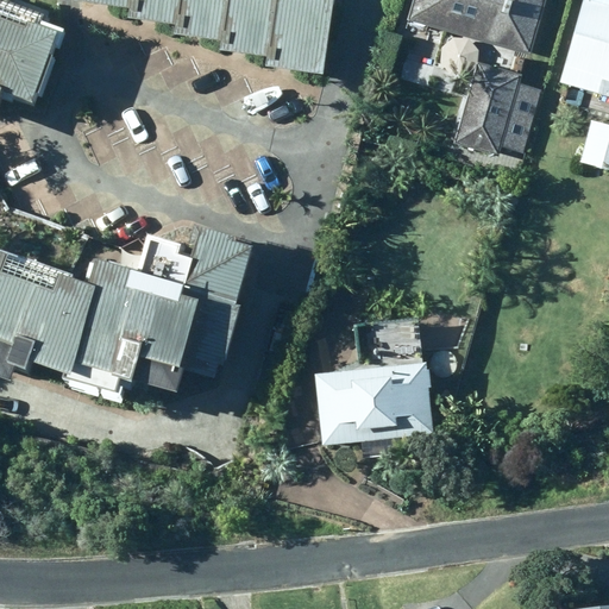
[(132,23),(135,0),(80,0),(79,17),(132,23)]
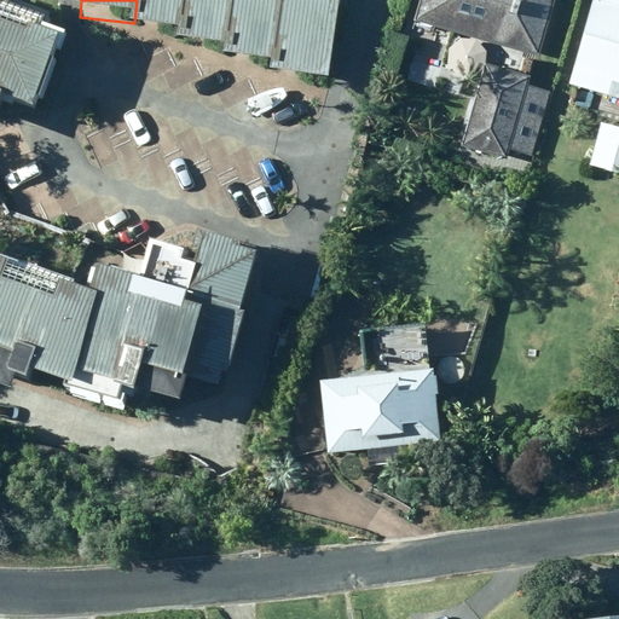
[(181,41),(186,0),(137,0),(134,23),(133,35),(181,41)]
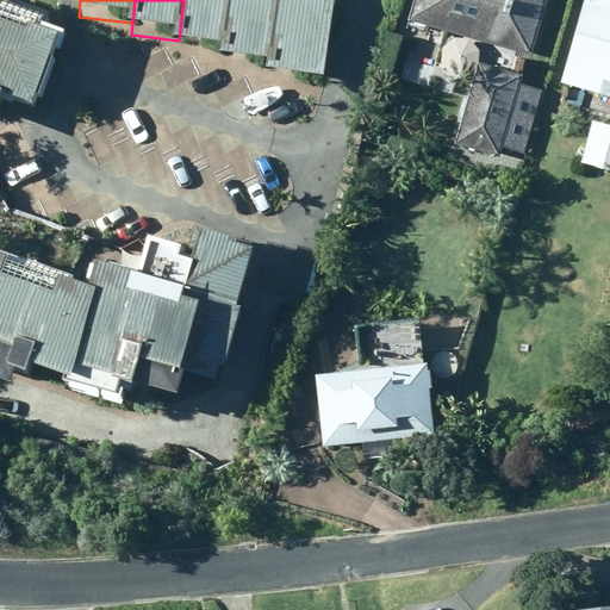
[(226,55),(232,0),(184,0),(179,41),(178,49),(226,55)]
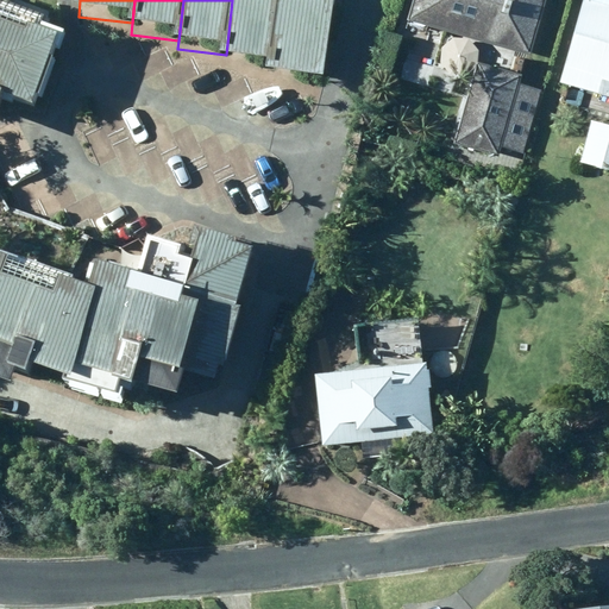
[(270,73),(278,0),(232,0),(226,55),(224,67),(270,73)]
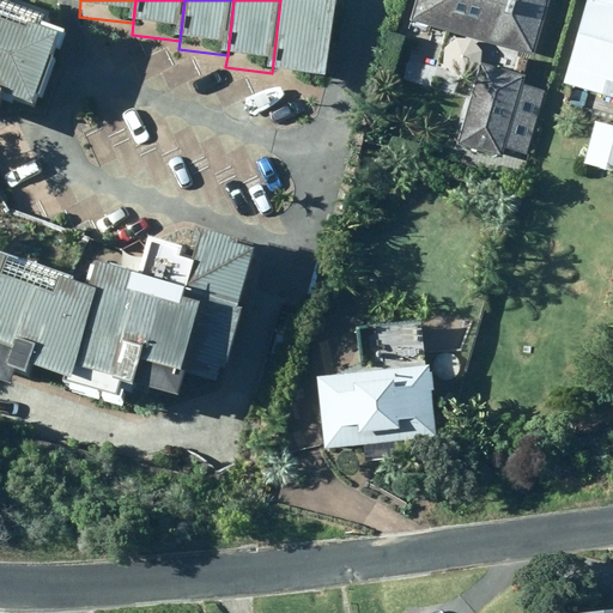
[(280,0),(272,73),(271,83),(329,90),(340,0),(280,0)]
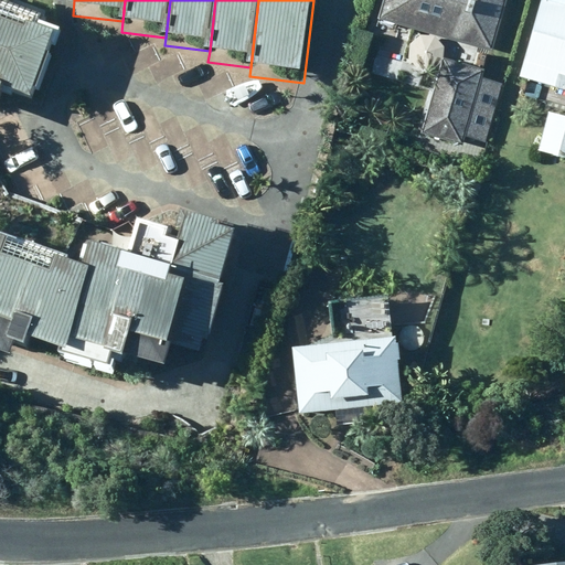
[(380,0),(370,36),(420,52),(426,31),(491,50),(504,0),(380,0)]
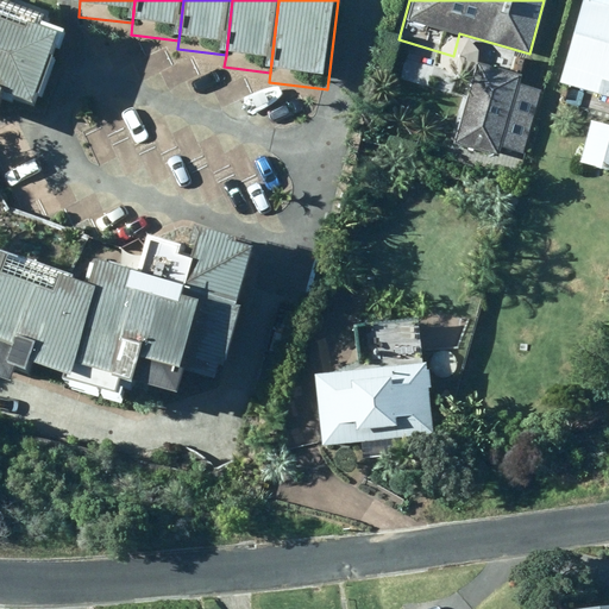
[(608,98),(608,0),(577,0),(556,85),(608,98)]
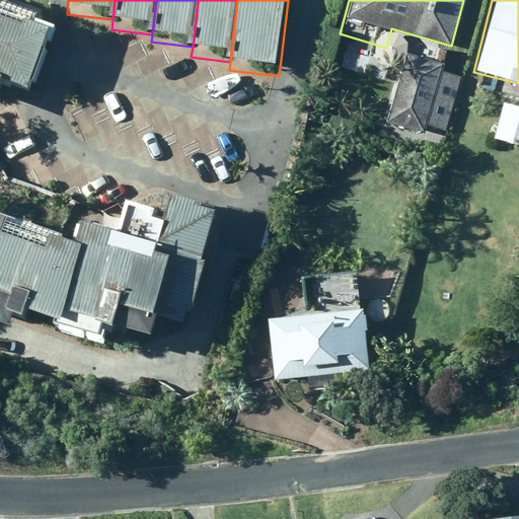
[(0,95),(3,86),(29,95),(51,35),(24,26),(22,32),(0,23),(0,95)]
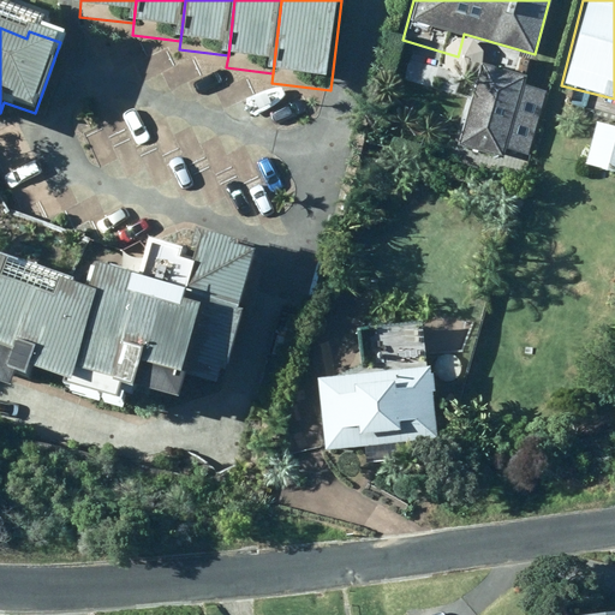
[(525,84),(481,73),(461,154),(506,165),(507,156),(526,161),(543,95),(524,90),(525,84)]
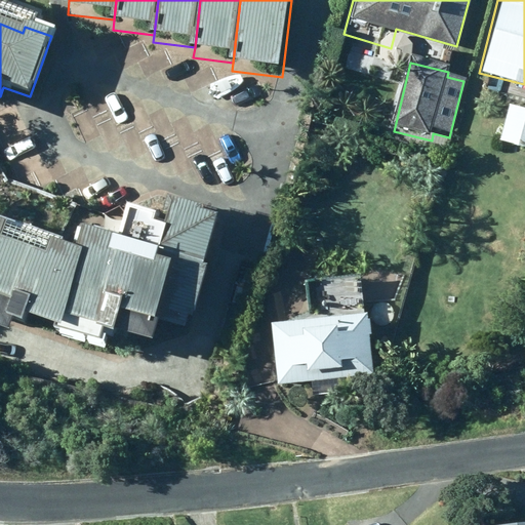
[(524,108),(508,104),(497,139),(524,147),(524,108)]
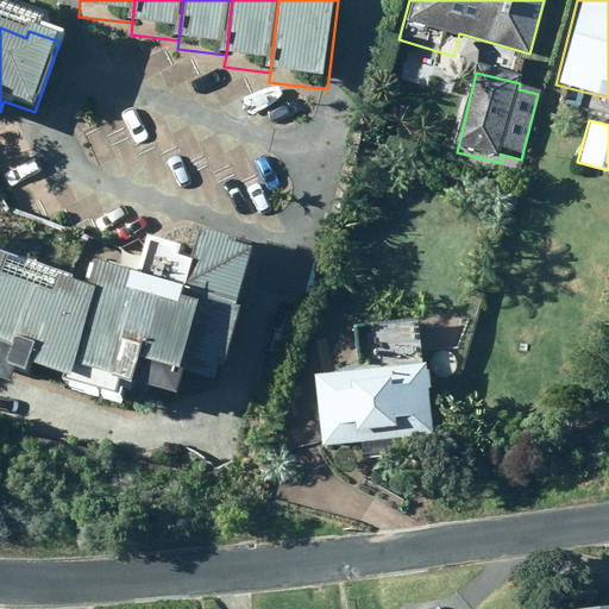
[(228,378),(246,319),(240,318),(258,259),(238,253),(239,250),(200,237),(192,264),(158,255),(148,287),(105,274),(96,296),(70,288),(71,286),(0,262),(0,389),(17,394),(20,378),(35,382),(37,376),(69,385),(67,394),(125,413),(131,394),(138,396),(139,393),(184,406),(192,384),(218,391),(223,377),(228,378)]
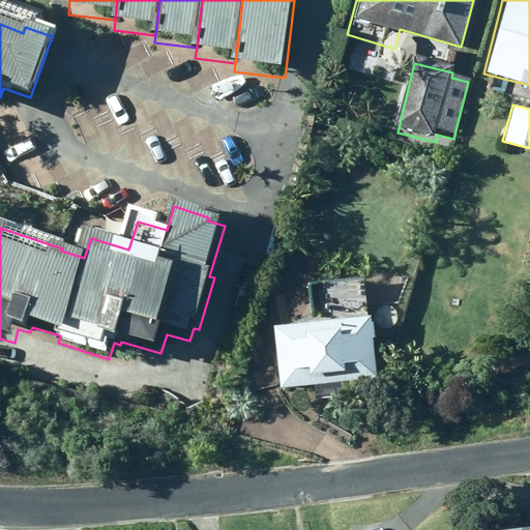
[(346,381),(375,378),(367,317),(272,328),(280,388),(312,384),(314,396),(348,393),(346,381)]
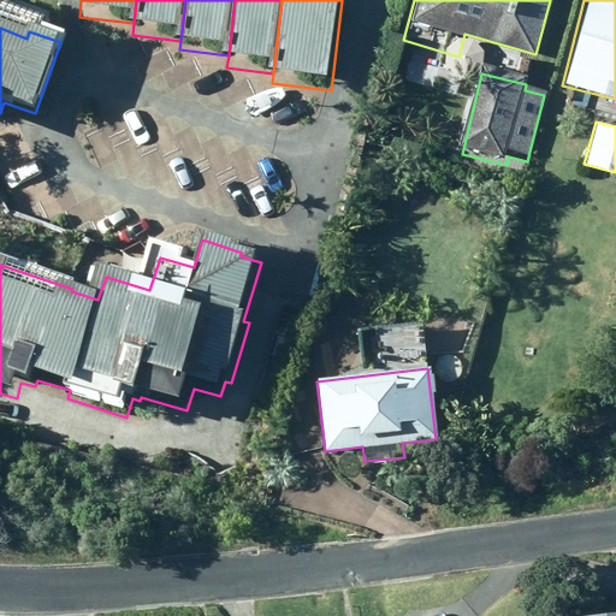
All buildings are outlined.
